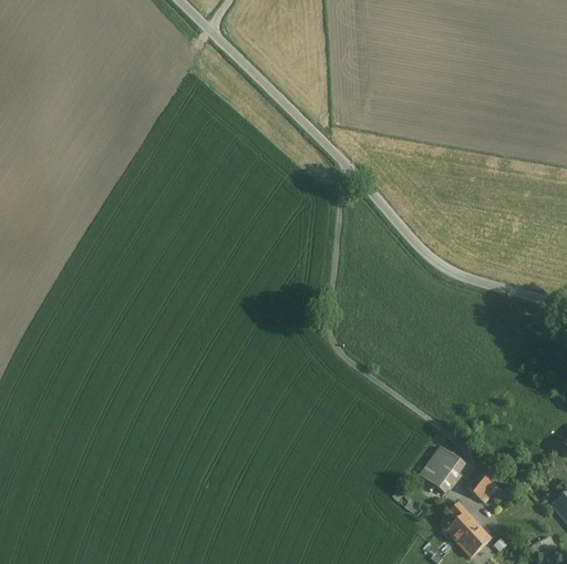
[(441,445),(420,475),(445,492),(465,464),(465,463),(459,459),(441,445)]
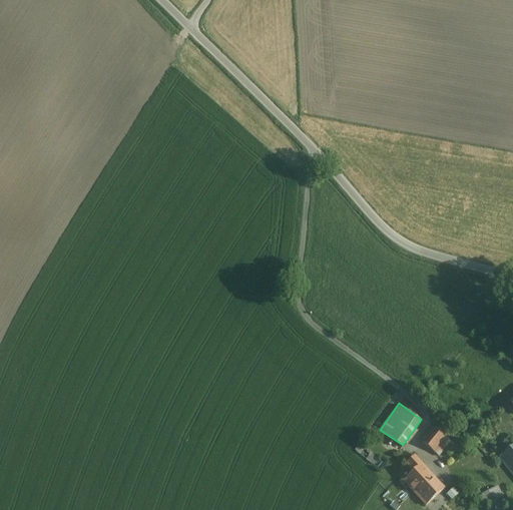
[(447,435),(433,425),(422,439),(436,450),(439,446),(443,449),(447,443),(443,441),(447,435)]
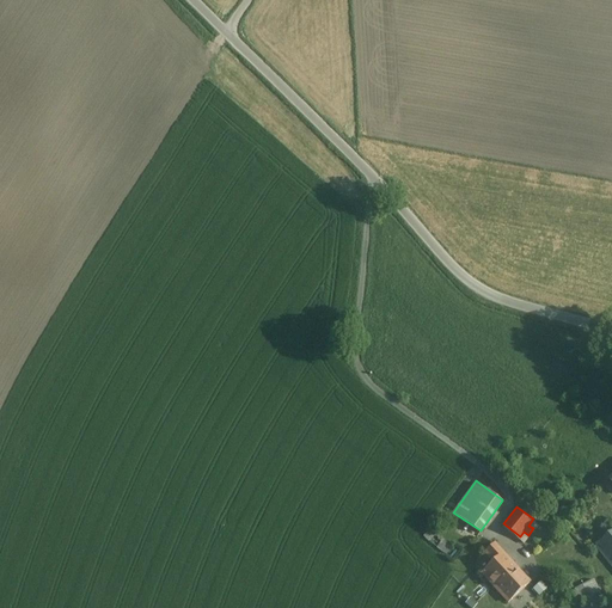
[(611,530),(597,545),(611,563),(611,530)]
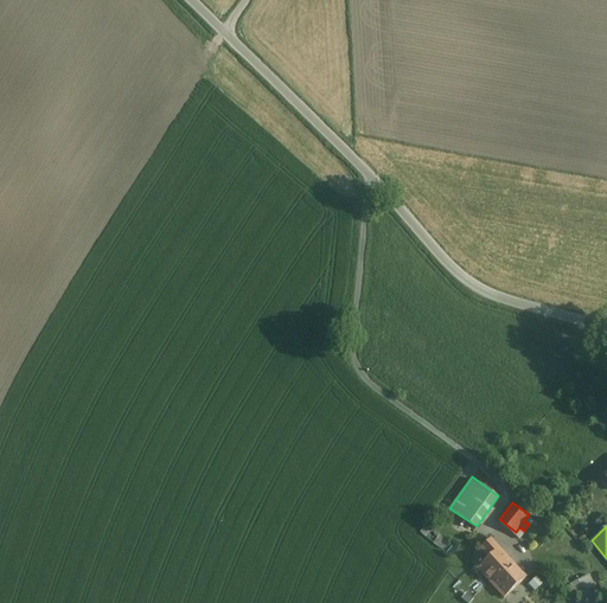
[(526,575),(493,539),(485,547),(492,555),(480,568),(505,594),(526,575)]
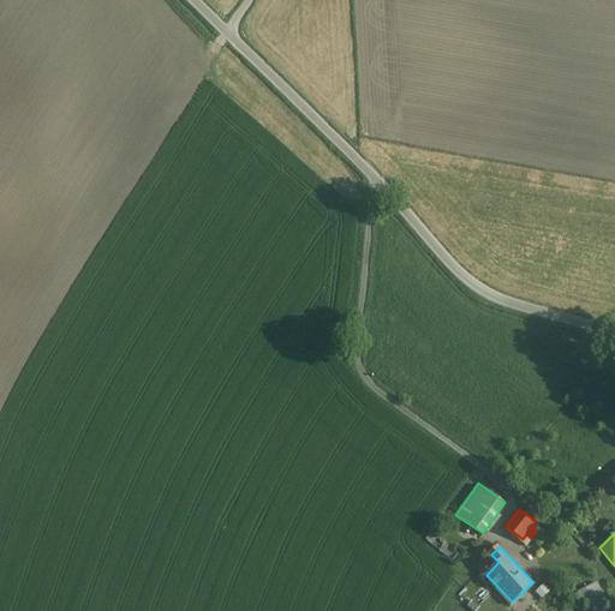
[(597,580),(585,586),(591,597),(596,593),(597,594),(598,594),(603,592),(597,580)]
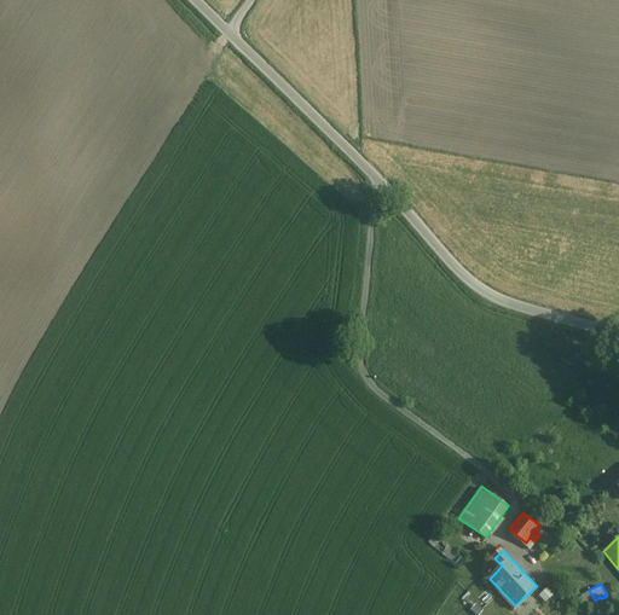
[(541,591),(545,598),(554,593),(549,585),(541,591)]
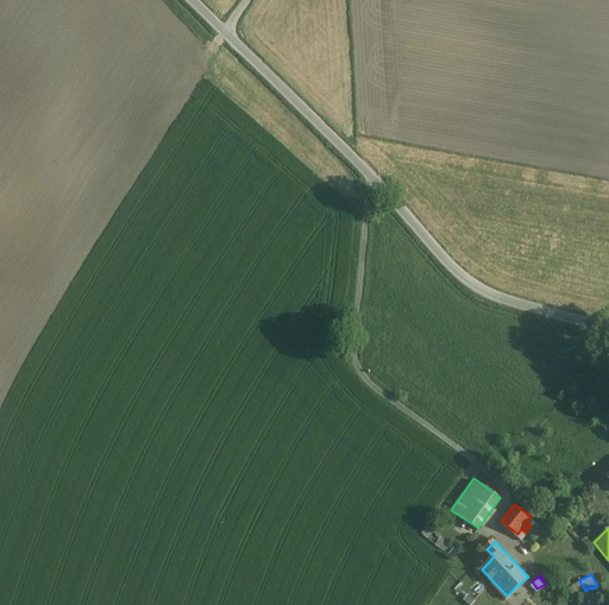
[(585,591),(579,593),(585,604),(598,604),(591,588),(590,587),(585,591)]
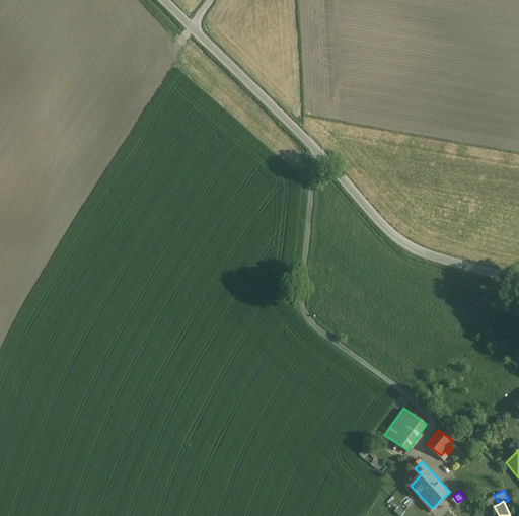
All buildings are outlined.
